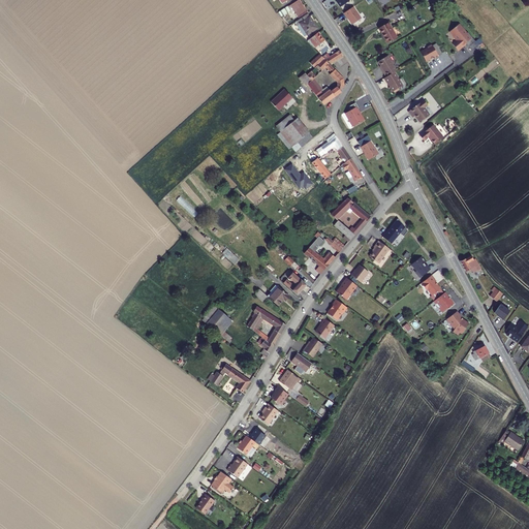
[(287,4),(281,8),(282,11),(289,6),(294,13),(303,8),(297,0),(296,0),(288,5),(287,4)]
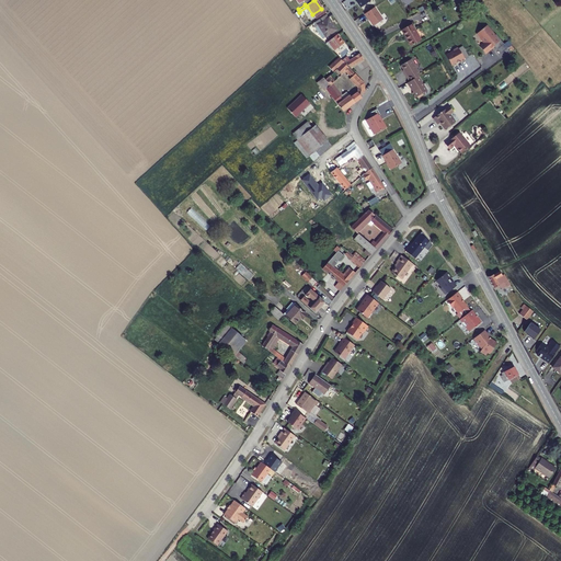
[(385,19),(377,6),(367,12),(369,16),(370,16),(376,24),(385,19)]
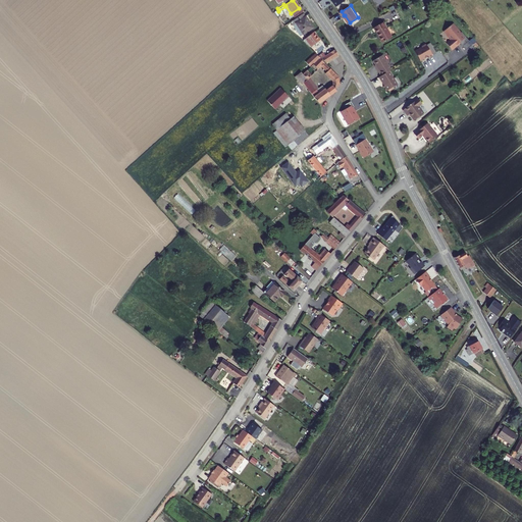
[(302,11),(292,18),(303,34),(312,27),(302,11)]
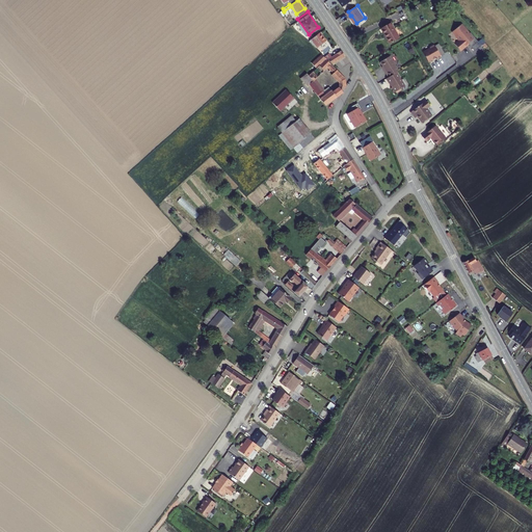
[(402,36),(394,21),(384,26),(393,42),(402,36)]
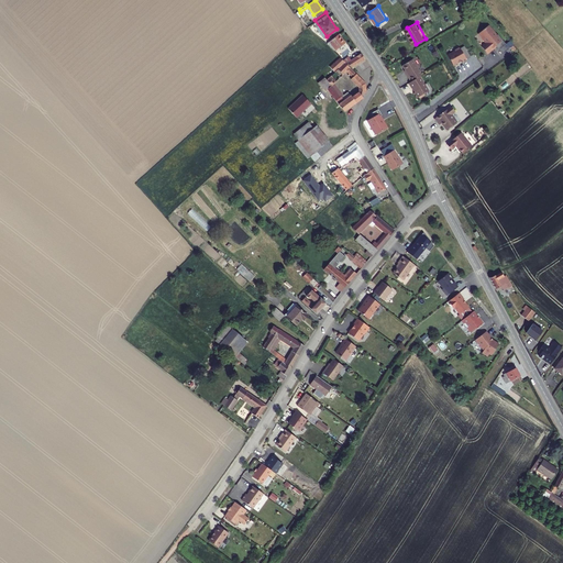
[(497,34),(489,25),(481,32),(485,37),(484,39),(487,42),(483,45),(488,53),(495,47),(494,46),(496,45),(499,50),(507,43),(498,33),(497,34)]
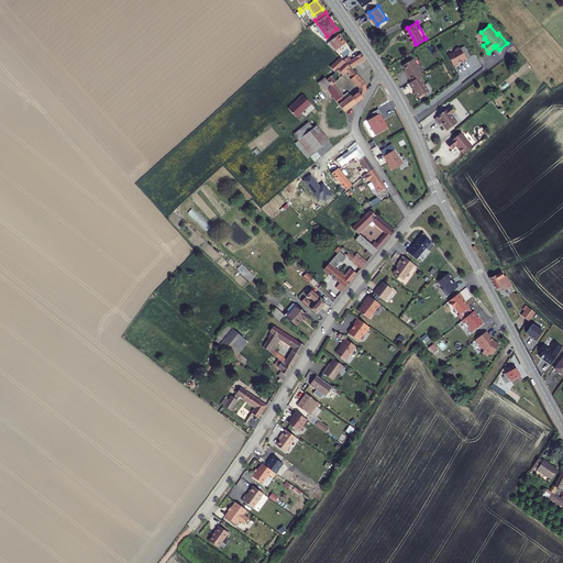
[(344,42),(338,33),(327,42),(334,50),(344,42)]
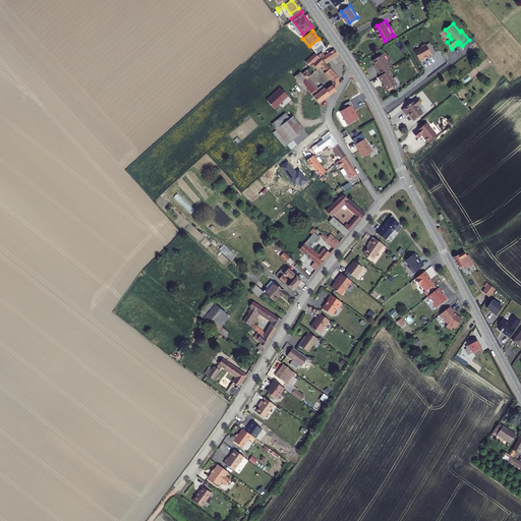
[(472,44),(469,40),(462,46),(465,49),(472,44)]
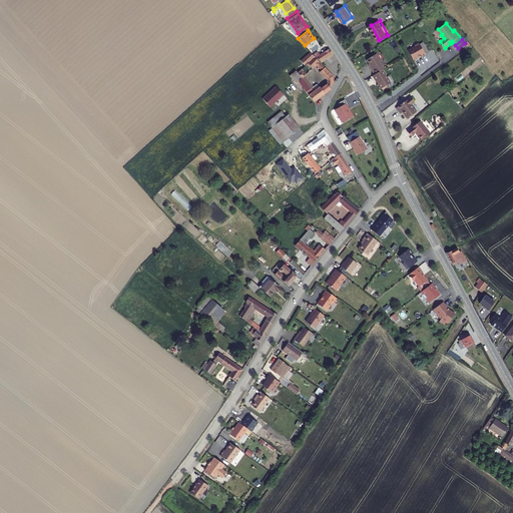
[(431,51),(425,40),(421,42),(427,53),(431,51)]
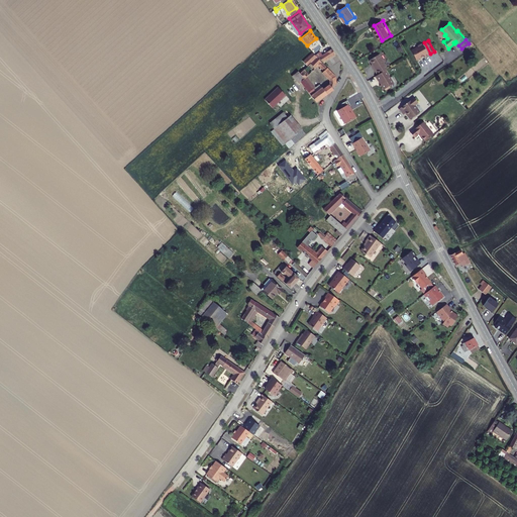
[(430,54),(424,42),(424,43),(423,42),(420,44),(420,45),(413,49),(418,59),(422,57),(423,56),(425,54),(426,54),(427,56),(430,54)]
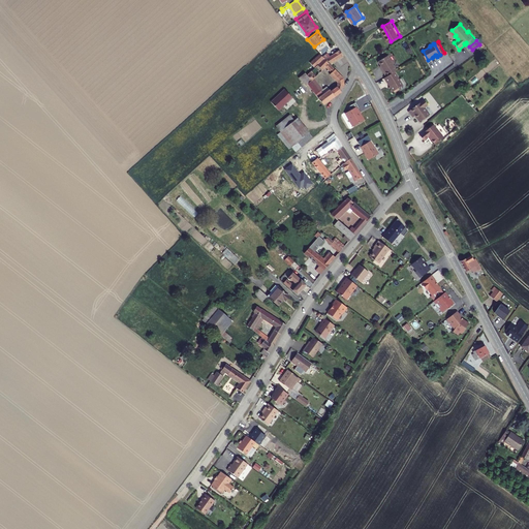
[(339,49),(327,58),(332,63),(343,54),(339,49)]
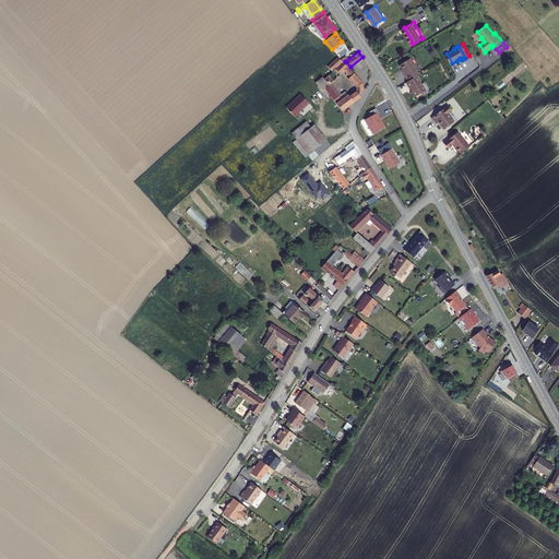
[(337,56),(326,66),(331,70),(323,78),(329,84),(345,69),(352,74),(348,78),(356,85),(356,88),(352,92),(356,97),(360,94),(361,90),(360,80),(337,56)]
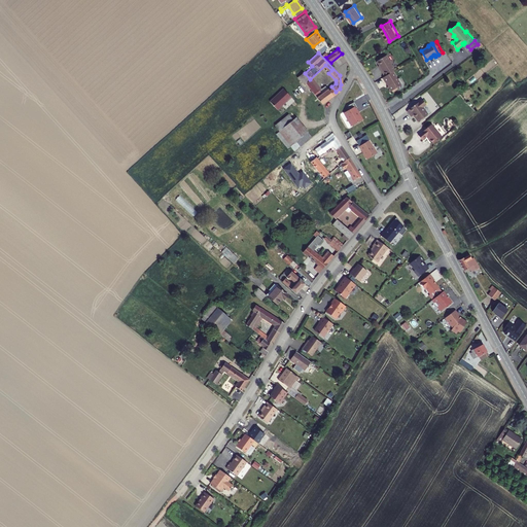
[(394,69),(397,68),(388,54),(379,60),(383,67),(382,67),(384,70),(386,74),(394,69)]
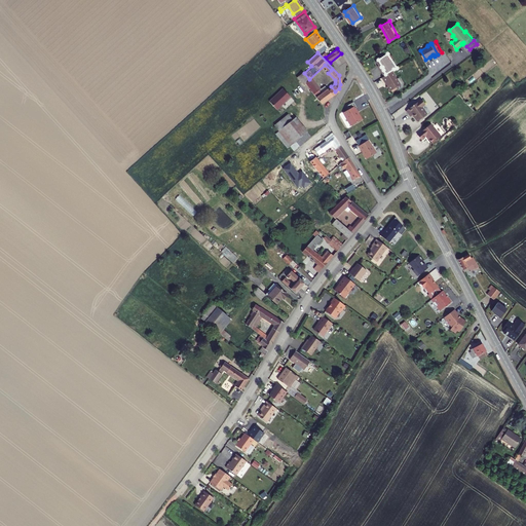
[(403,83),(393,69),(385,74),(383,76),(387,82),(387,81),(389,84),(388,85),(391,89),(403,83)]
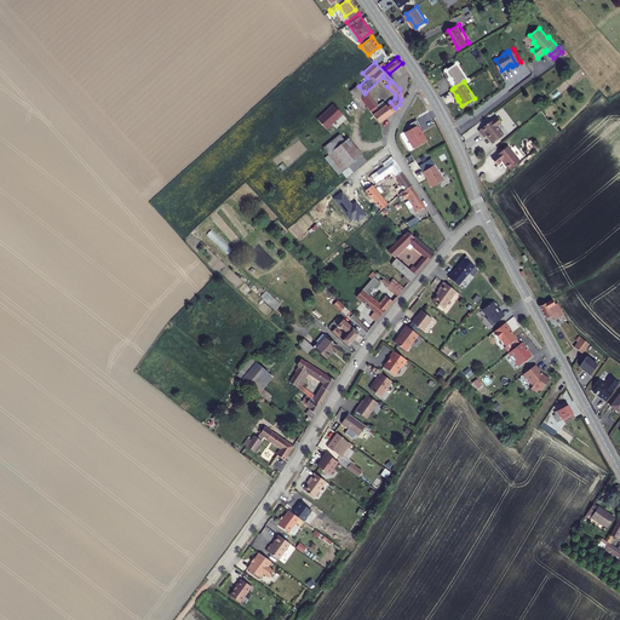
[(365,93),(360,97),(367,108),(365,110),(366,112),(369,110),(378,121),(391,110),(386,104),(385,105),(382,99),(374,105),(365,93)]
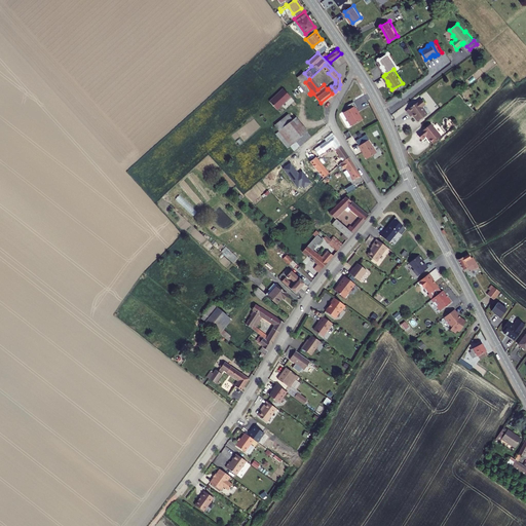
[(284,88),(269,102),(277,110),(292,97),(284,88)]
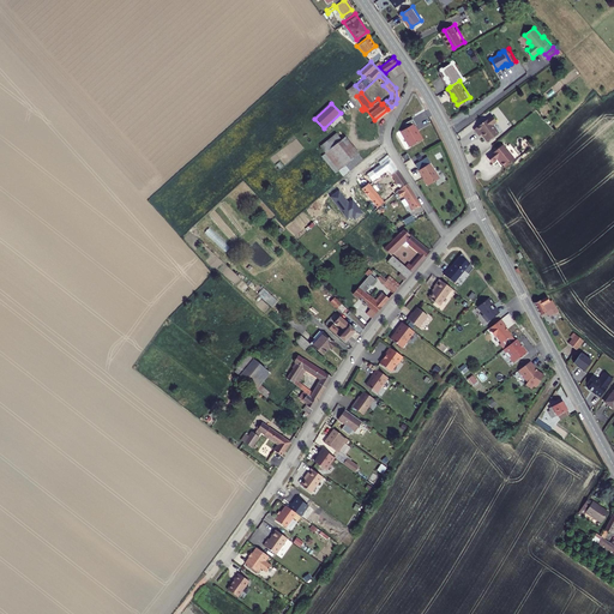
[(491,116),(471,130),(476,137),(480,134),(485,143),(497,134),(489,125),(494,122),(491,116)]
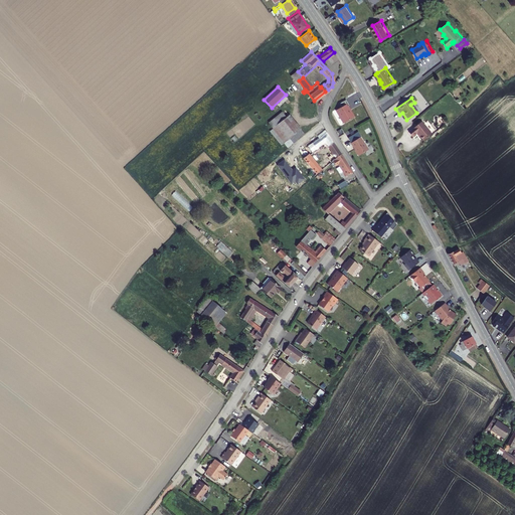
[(349,104),(345,99),(339,103),(341,106),(336,109),(344,122),(354,116),(348,108),(348,107),(347,105),(349,104)]
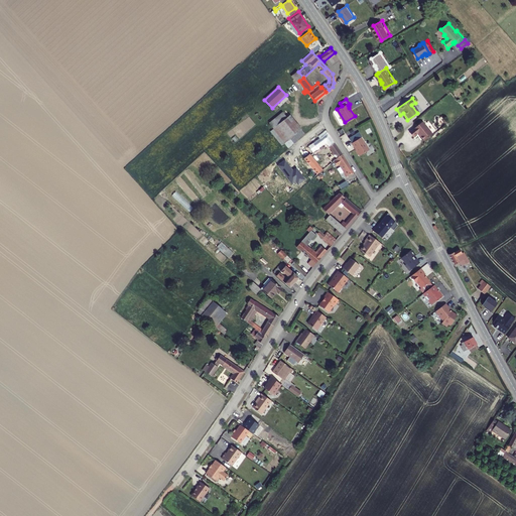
[(286,118),(280,123),(286,129),(283,132),(289,139),(297,132),(286,118)]
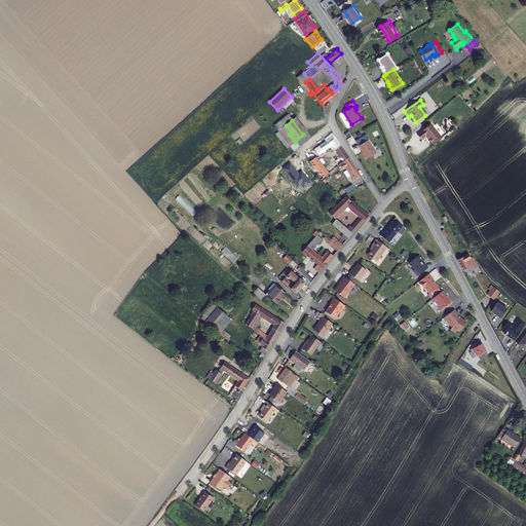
[(444,134),(435,120),(421,132),(424,136),(429,133),(436,140),(444,134)]
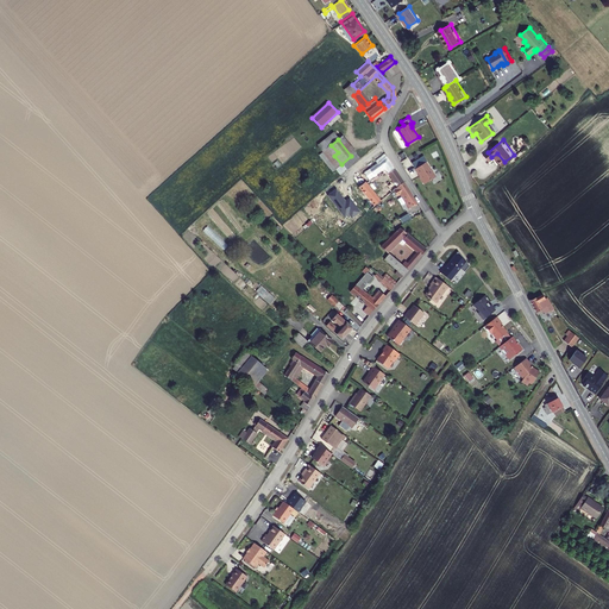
[(331,145),(327,148),(334,156),(338,152),(331,145)]
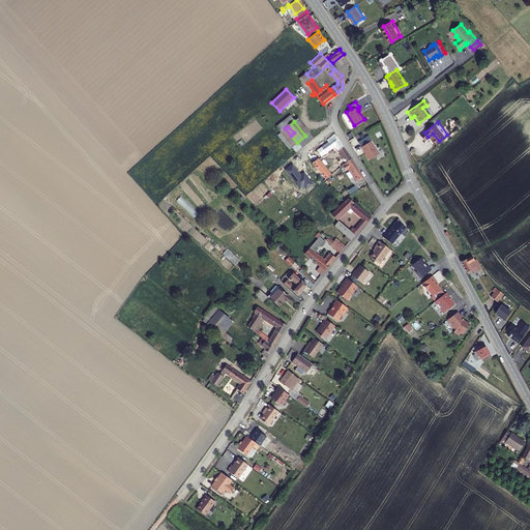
[(331,140),(317,150),(320,155),(334,146),(339,151),(344,146),(334,134),(329,138),(331,140)]
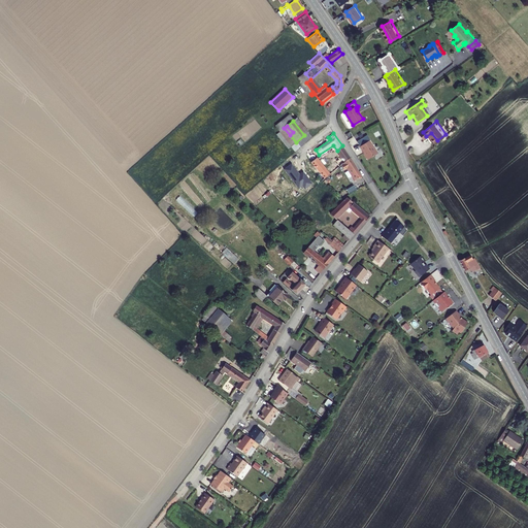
[(377,153),(369,139),(370,139),(367,134),(356,140),(367,159),(377,153)]
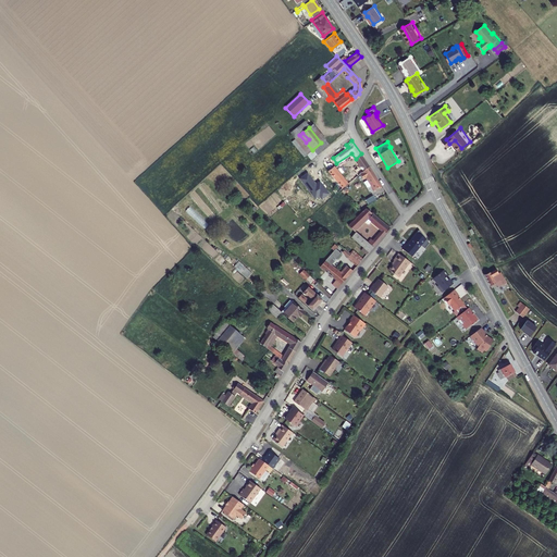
[(361,153),(356,159),(358,162),(364,158),(361,153)]
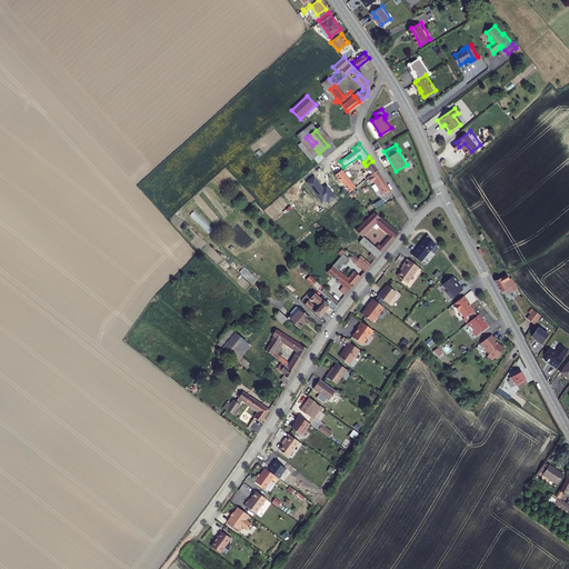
[(378,168),(372,161),(366,166),(369,169),(351,183),(340,169),(335,173),(343,185),(340,187),(347,193),(369,175),(378,168)]
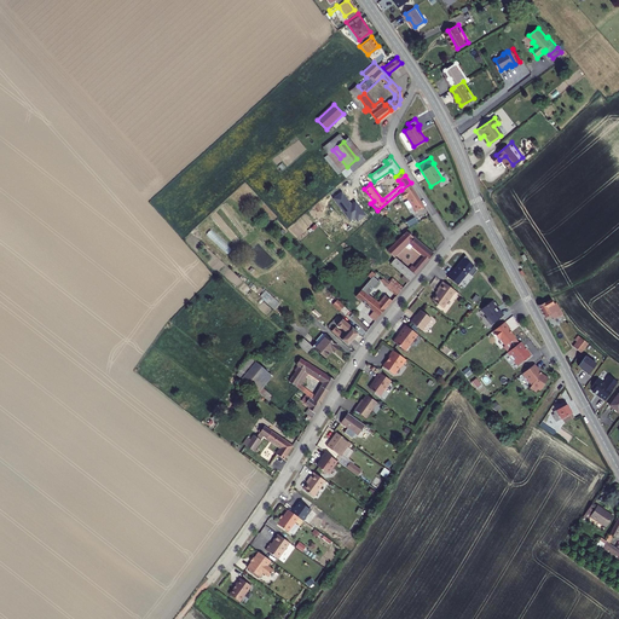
[(346,178),(335,186),(339,191),(350,183),(346,178)]
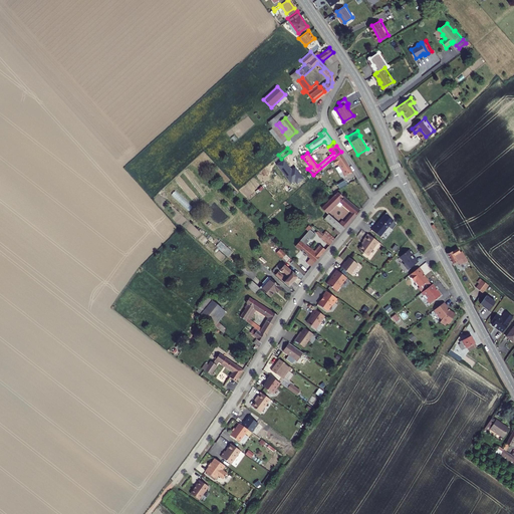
[(352,169),(341,152),(333,158),(335,162),(337,161),(345,173),(352,169)]
